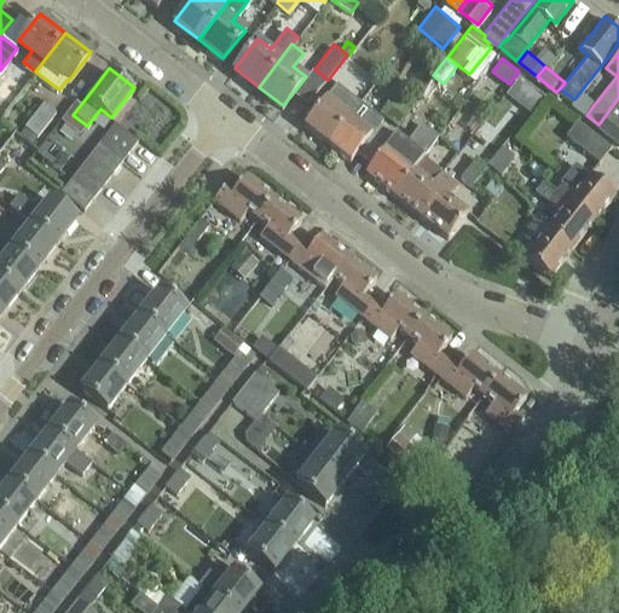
[(304,122),(328,142),(350,113),(335,100),(346,88),(336,81),(319,103),(304,122)]
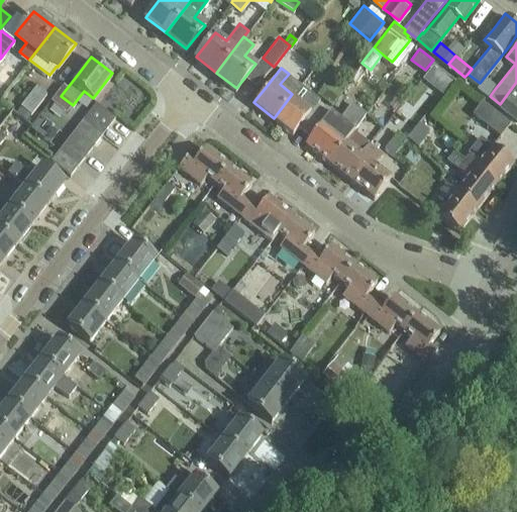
[(516,82),(500,104),(516,117),(516,82)]
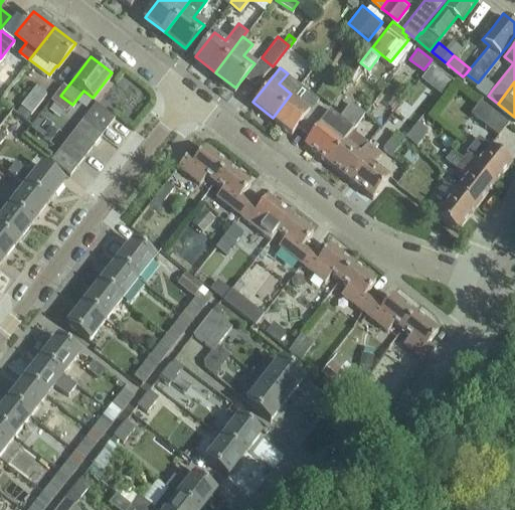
[(36,105),(46,92),(35,82),(15,109),(30,121),(40,108),(36,105)]
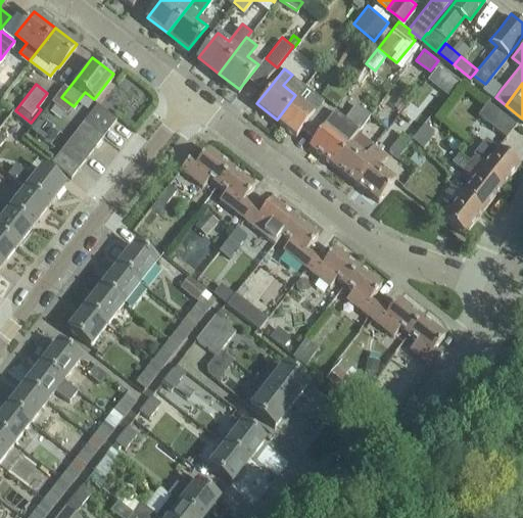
[(295,95),(277,120),(296,134),(308,118),(324,99),(316,93),(306,104),(295,95)]
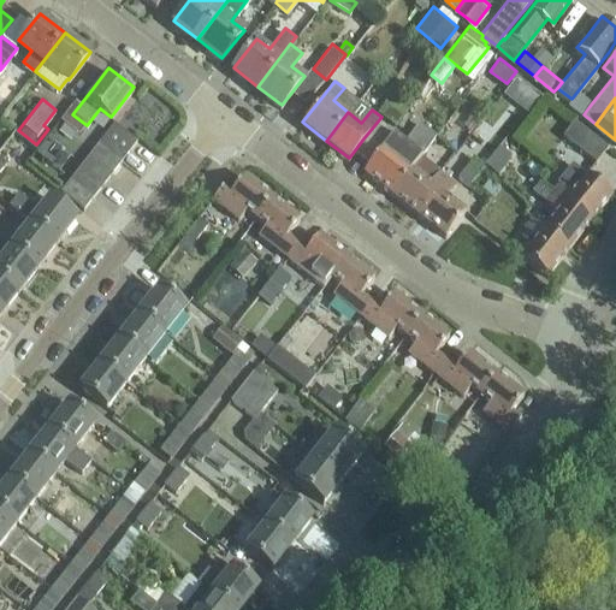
[(563,131),(597,159),(609,143),(575,117),(563,131)]
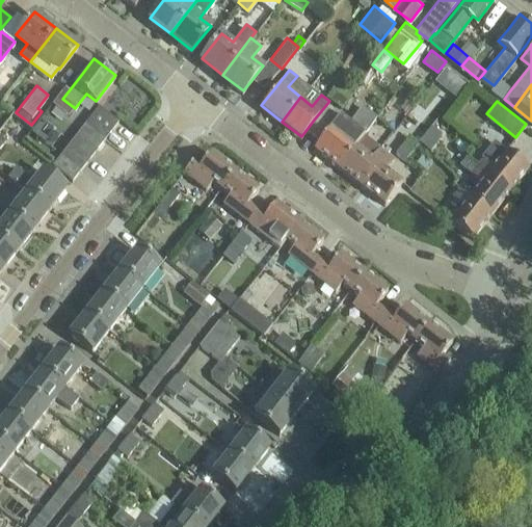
[(99,103),(91,112),(112,128),(118,120),(99,103)]
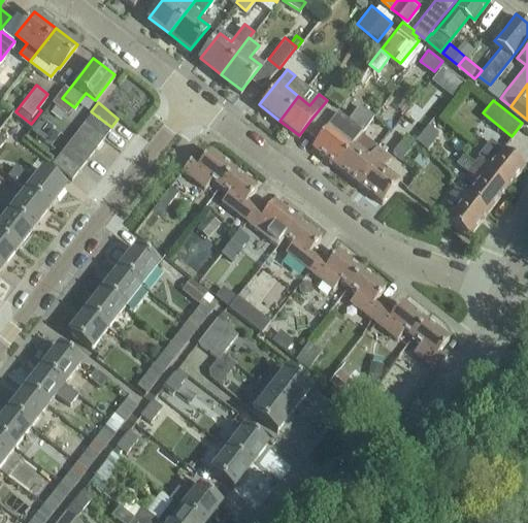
[(329,124),(312,145),(335,164),(361,132),(374,115),(359,103),(345,120),(337,113),(329,124)]
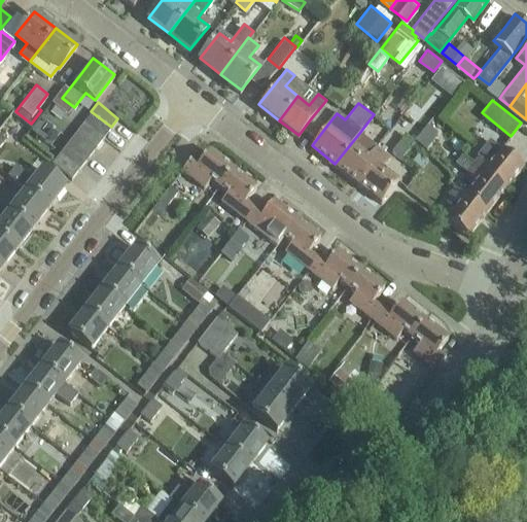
[(91,111),(84,119),(104,135),(111,127),(91,111)]
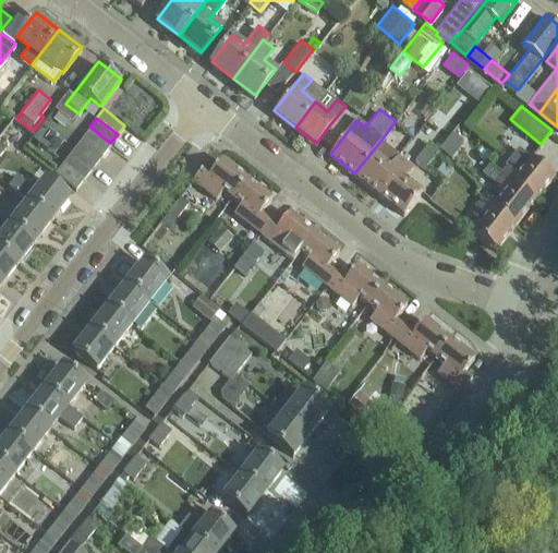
[(89,127),(81,137),(101,154),(110,143),(89,127)]
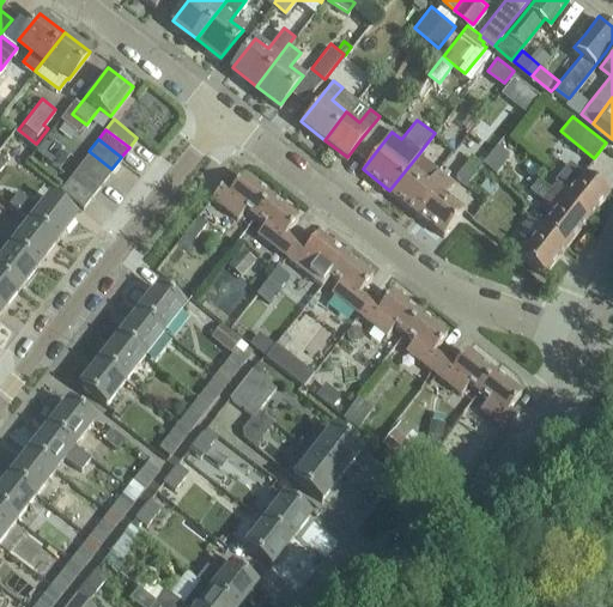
[(484,161),(496,170),(510,152),(498,141),(484,161)]
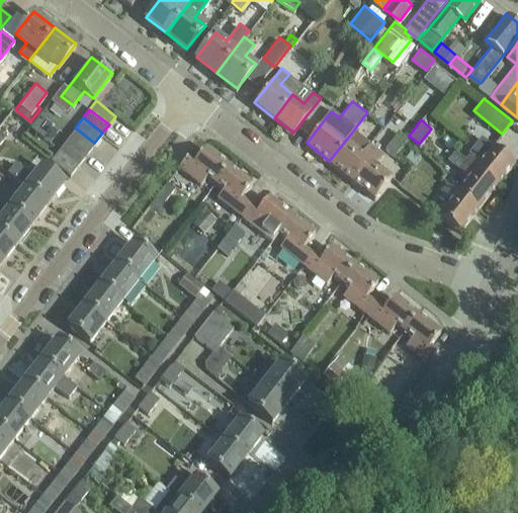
[(75,127),(67,138),(87,153),(94,143),(75,127)]
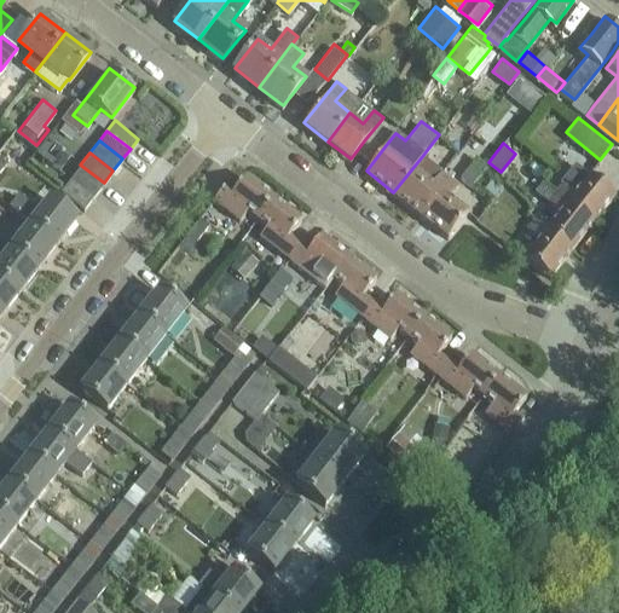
[(393,192),(421,213),(450,175),(441,169),(432,181),(414,167),(423,155),(393,192)]
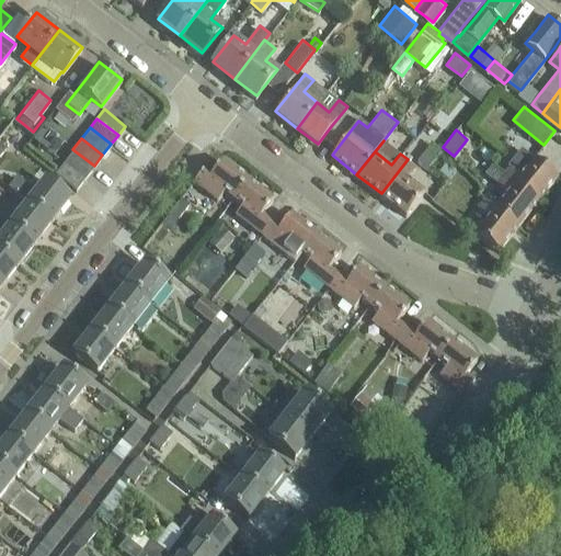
[(418,158),(427,166),(442,148),(432,140),(418,158)]
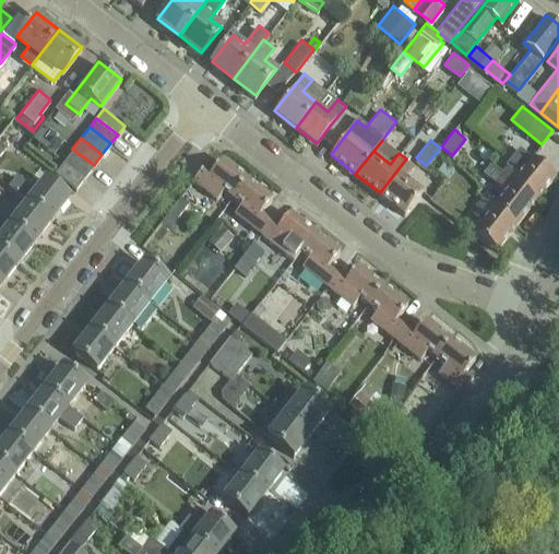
[(520,144),(499,169),(536,198),(555,174),(538,160),(520,144)]
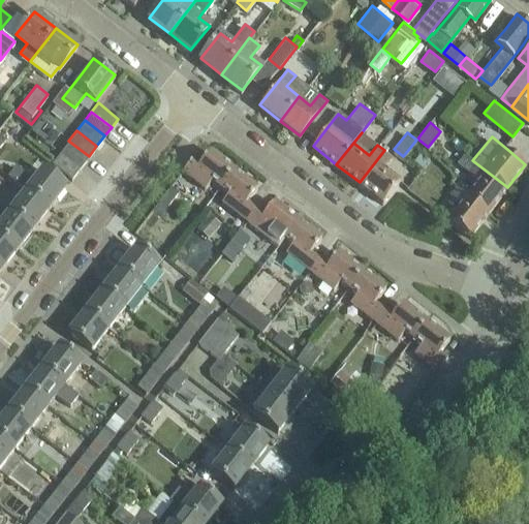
[(68,141),(60,151),(81,166),(89,156),(68,141)]
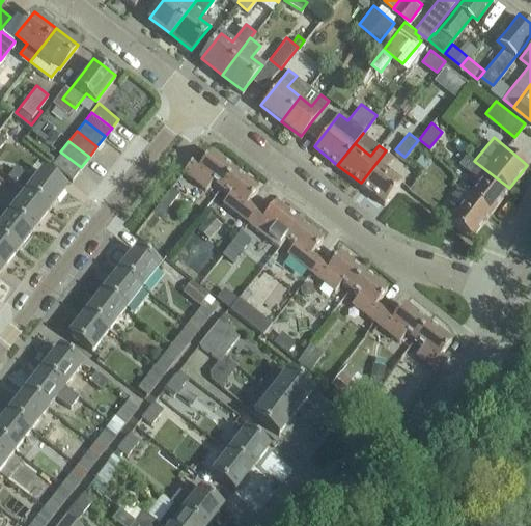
[(212,180),(220,187),(234,168),(211,149),(201,162),(193,157),(184,169),(206,187),(212,180)]
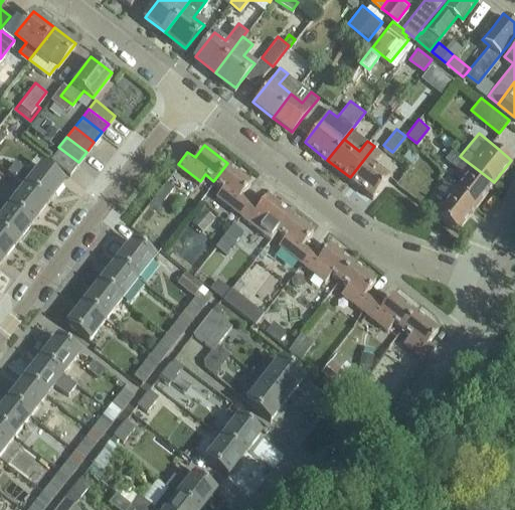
[(374,146),(350,177),(373,195),(389,175),(373,162),(381,152),(374,146)]
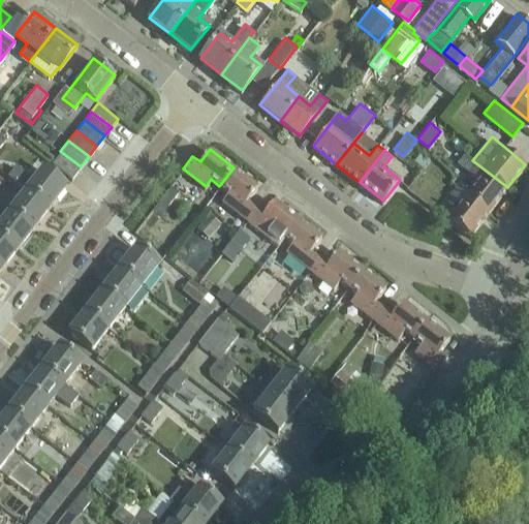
[(422,150),(415,158),(424,165),(431,157),(422,150)]
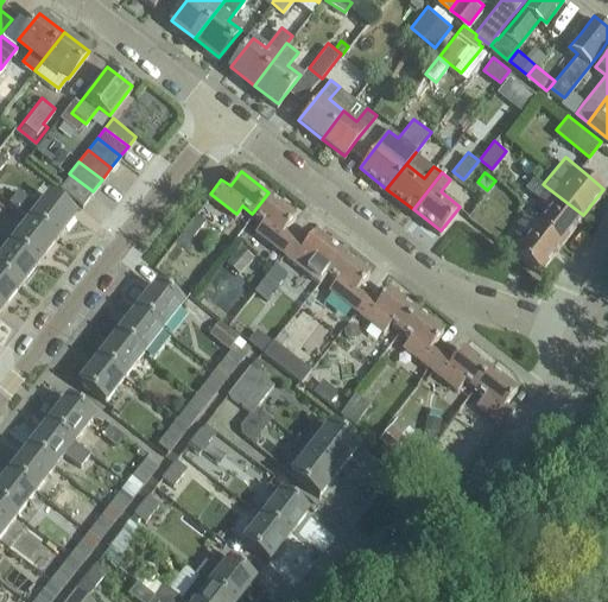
[(69,173),(59,187),(83,204),(93,191),(69,173)]
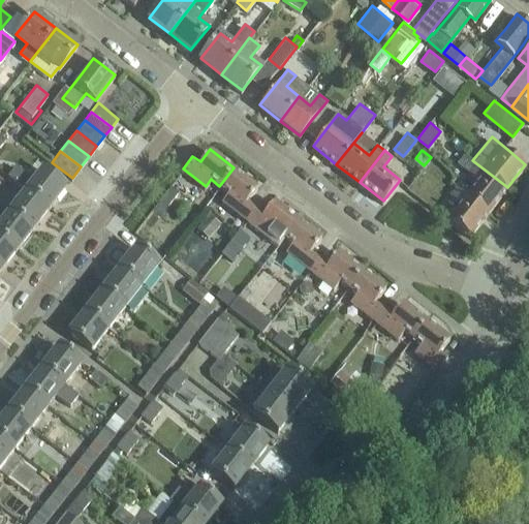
[(458,185),(457,186),(489,211),(507,187),(472,160),(467,167),(479,178),(467,193),(458,185)]
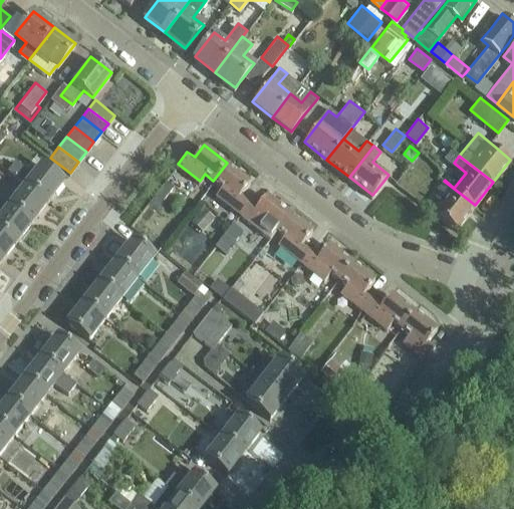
[(7,169),(25,183),(48,200),(64,180),(42,162),(33,173),(15,159),(7,169)]
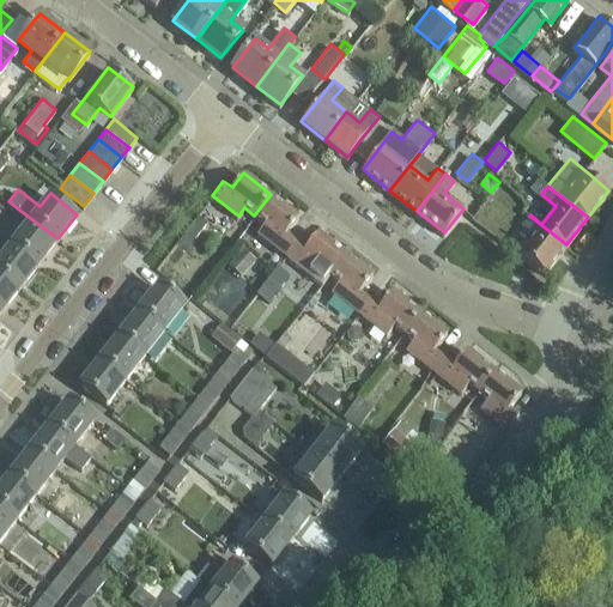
[(258,231),(284,253),(296,238),(286,231),(298,216),(271,194),(254,216),(263,223),(258,231)]
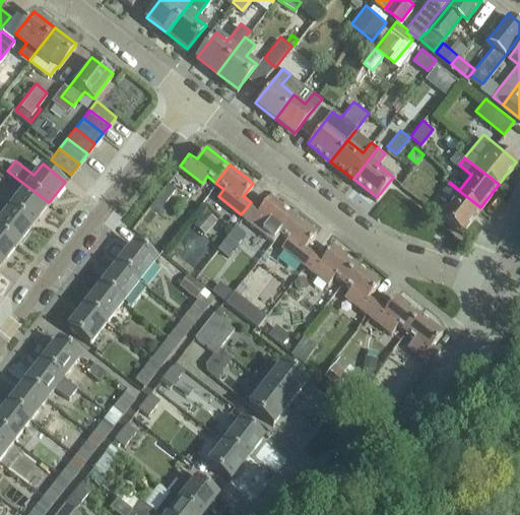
[(169,180),(157,193),(166,199),(176,186),(169,180)]
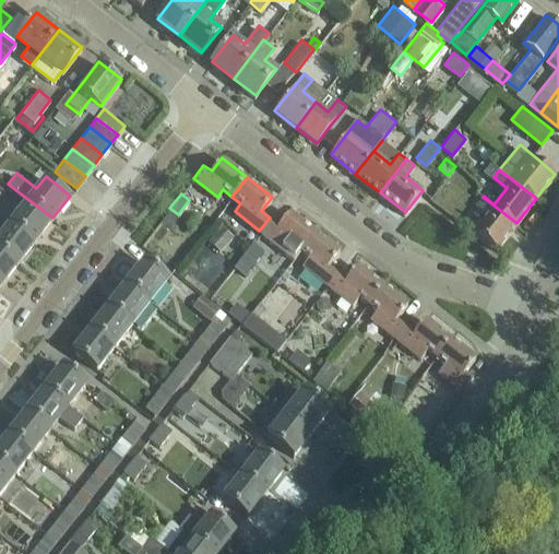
[(516,223),(483,197),(477,204),(487,213),(474,231),(497,248),(516,223)]
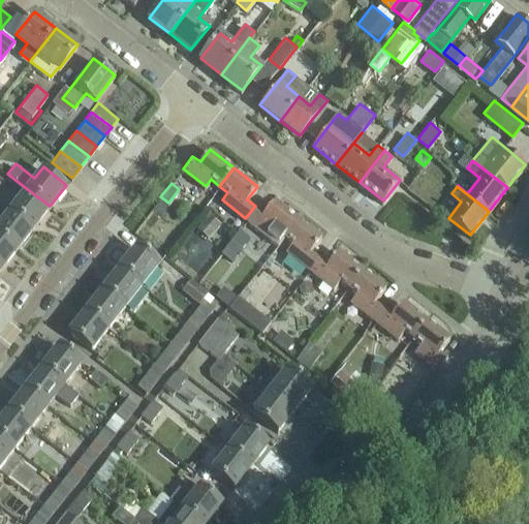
[(26,188),(9,210),(33,227),(50,206),(26,188)]
